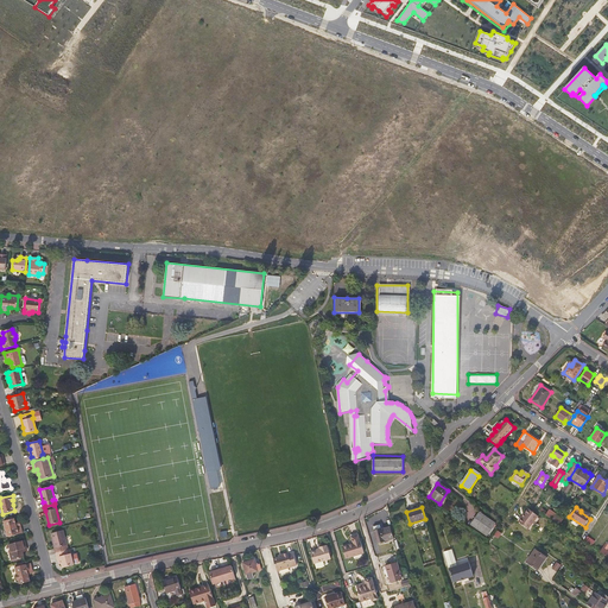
[(479,511),(469,524),(486,536),(486,534),(488,536),(489,534),(487,533),(494,523),(479,511)]
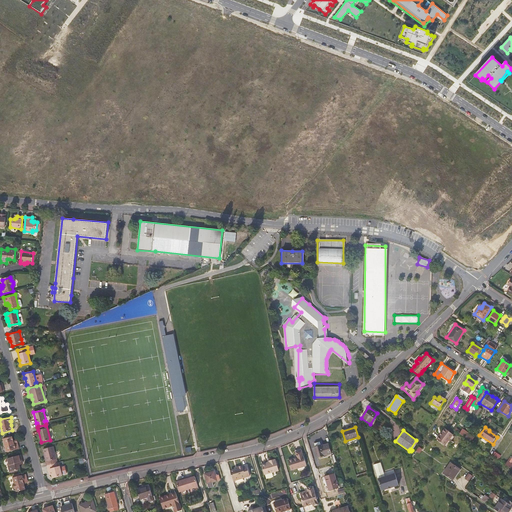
[(453,436),(445,430),(440,437),(439,436),(436,441),(446,447),(453,436)]
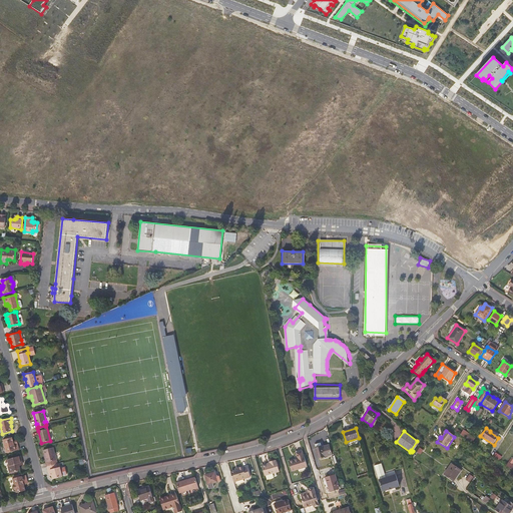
[(19,450),(17,443),(15,443),(15,441),(13,442),(12,437),(4,440),(7,453),(19,450)]
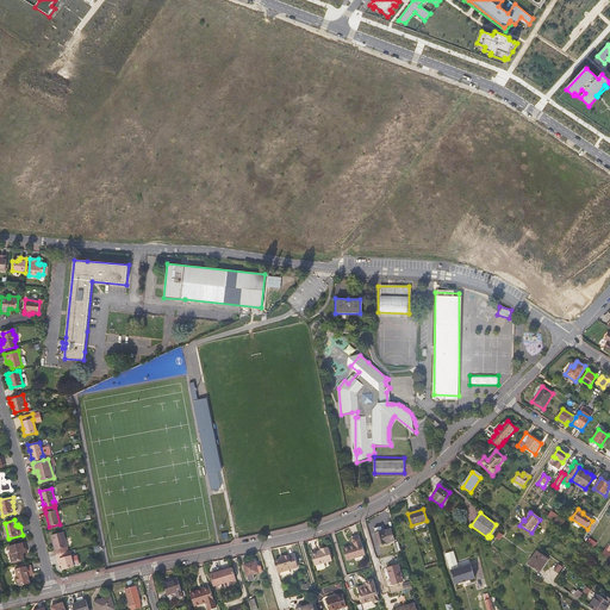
[(373,529),(379,546),(394,541),(391,530),(383,533),(381,527),(373,529)]
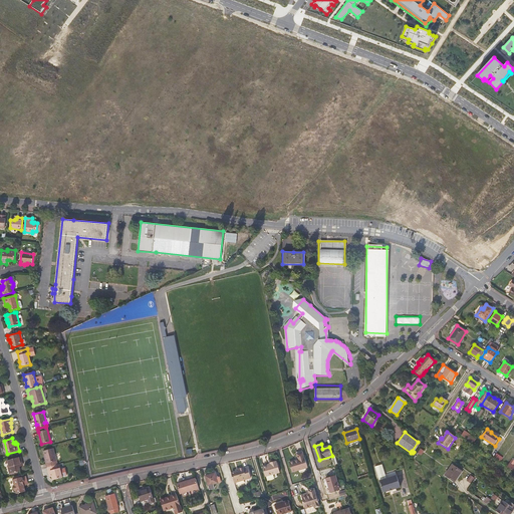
[(52,449),(42,451),(47,467),(54,466),(53,462),(56,461),(52,449)]
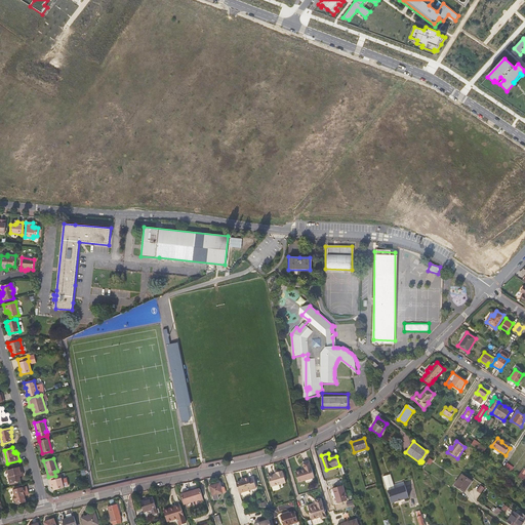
[(315,478),(312,469),(311,469),(309,462),(304,463),(305,471),(295,474),(298,483),(315,478)]
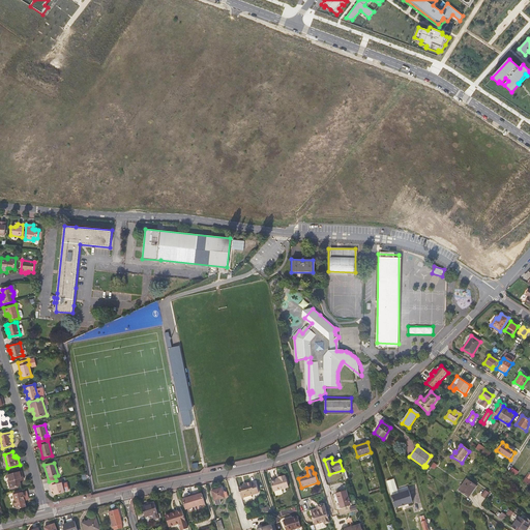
[(9,480),(7,480),(9,489),(21,486),(20,480),(19,478),(23,477),(21,471),(7,474),(9,480)]
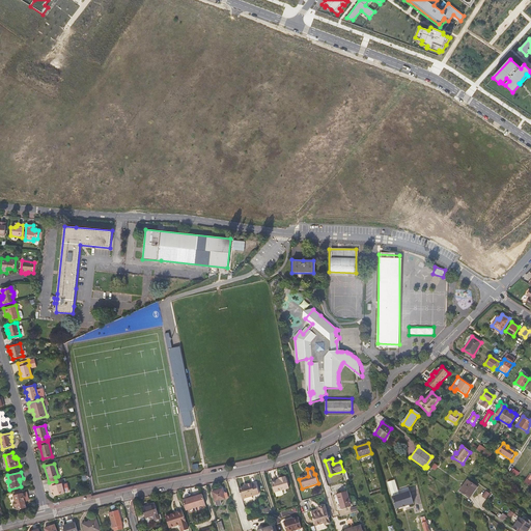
[(286,477),(280,479),(280,480),(272,482),(275,492),(289,487),(286,477)]
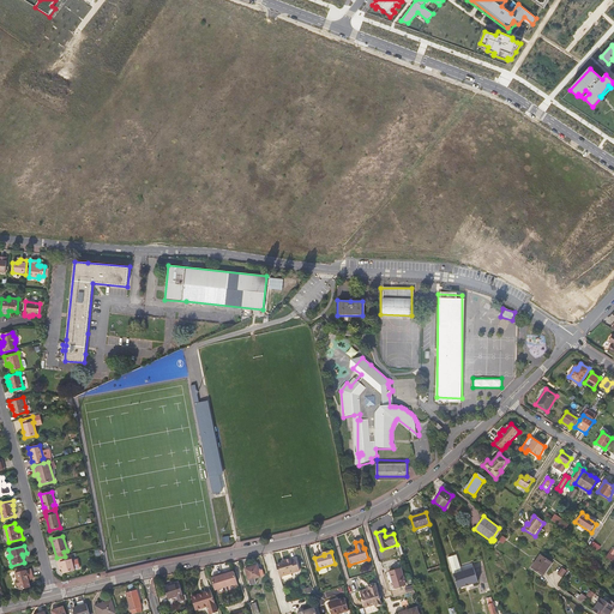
[(68,560),(67,555),(65,557),(56,558),(59,567),(61,566),(61,569),(62,573),(74,571),(71,559),(68,560)]
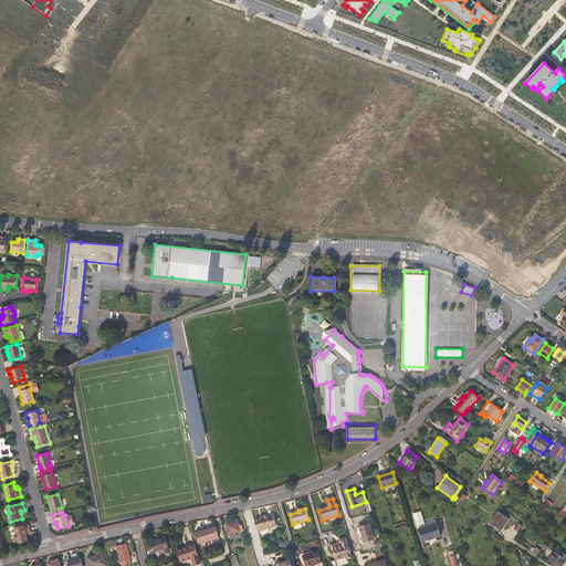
[(420,512),(412,514),(416,527),(425,525),(420,512)]
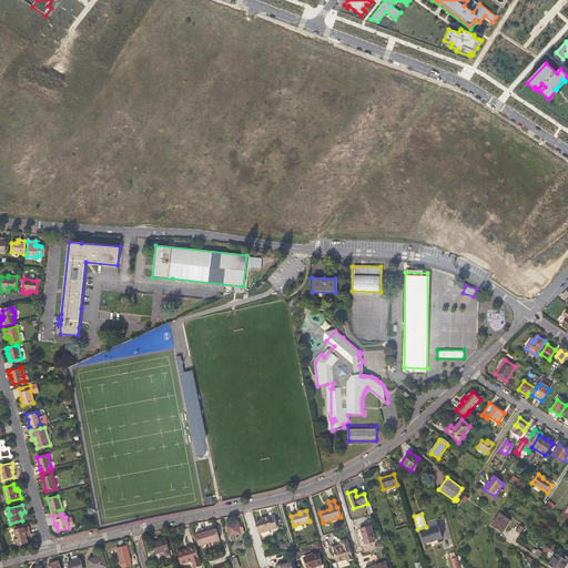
[(501,514),(494,526),(504,533),(511,521),(501,514)]
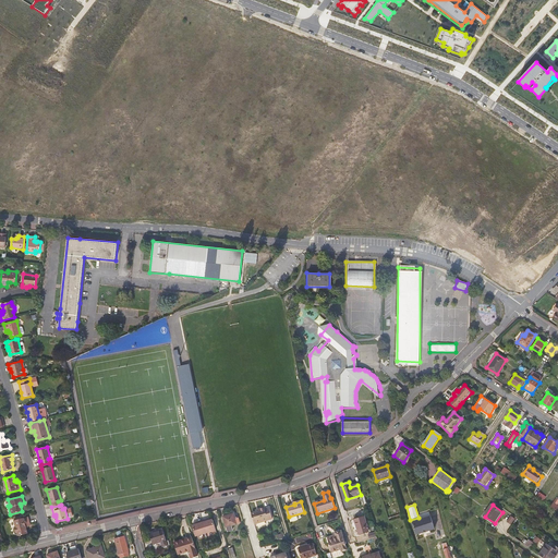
[(273,520),(269,509),(265,510),(265,508),(261,510),(261,512),(252,514),(255,525),(273,520)]
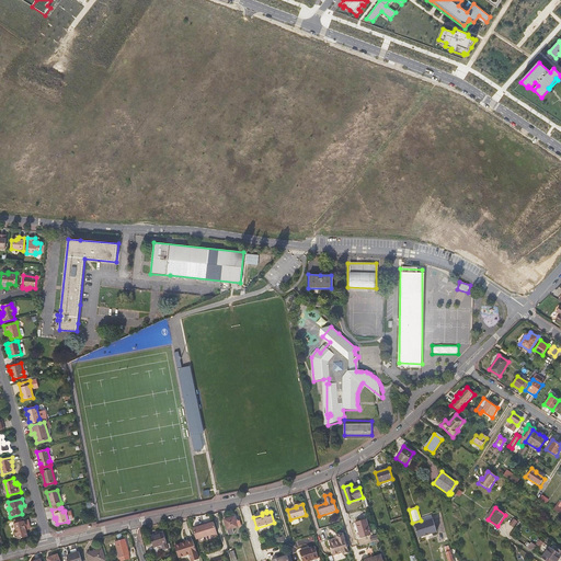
[(225,521),(229,534),(230,538),(236,536),(235,533),(235,529),(240,528),(239,522),(237,522),(236,517),(225,521)]
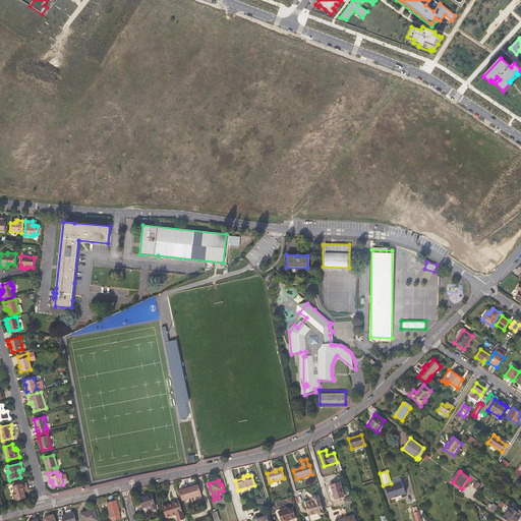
[(401,480),(384,485),(388,498),(405,493),(401,480)]
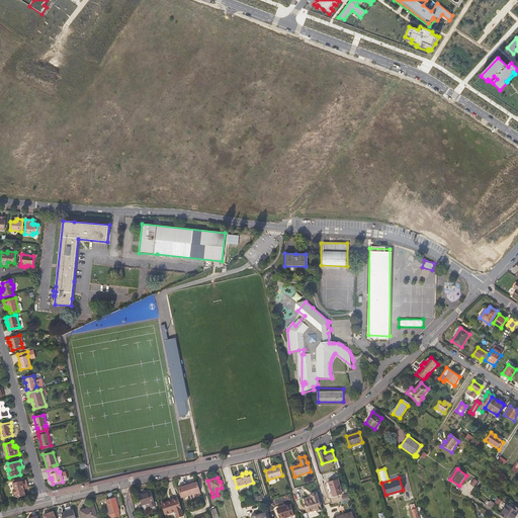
[(24,490),(25,489),(24,487),(27,486),(25,480),(13,483),(15,489),(13,491),(14,493),(16,494),(17,497),(25,495),(24,490)]
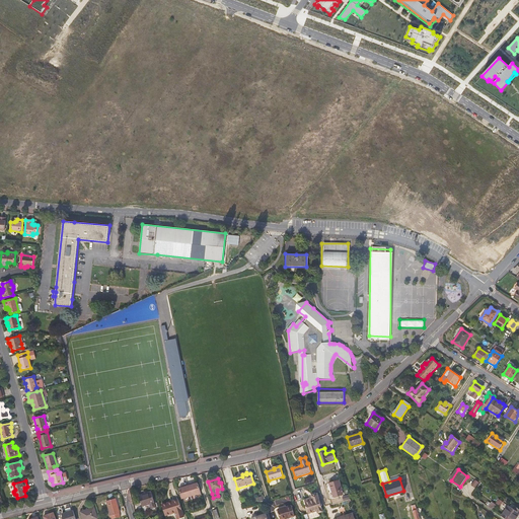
[(329,485),(334,498),(343,496),(339,482),(329,485)]
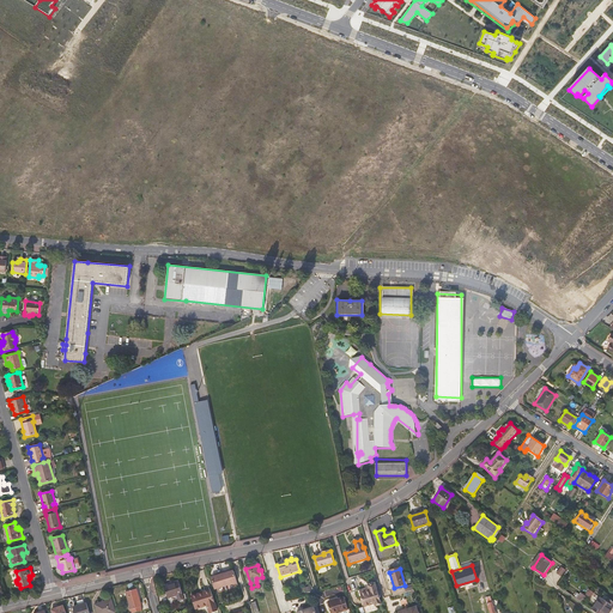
[(226,572),(223,574),(226,587),(237,583),(234,572),(230,574),(228,574),(226,572)]
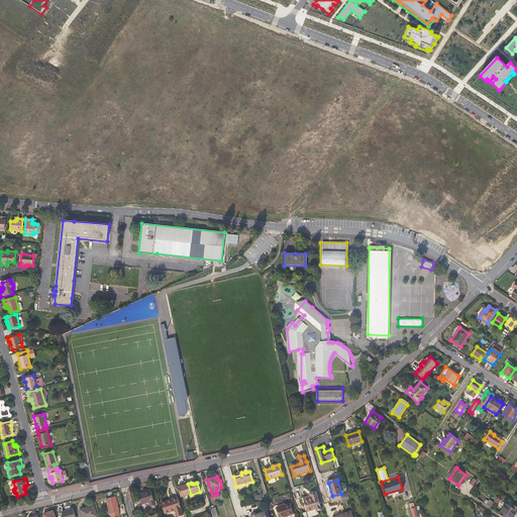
[(183,487),(179,488),(182,498),(191,495),(188,484),(184,485),(184,487),(183,487)]
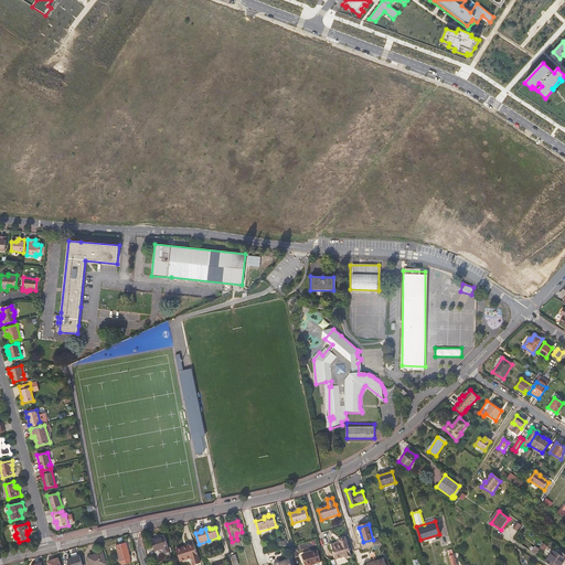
[(166,535),(159,536),(160,537),(152,540),(156,551),(169,546),(166,535)]
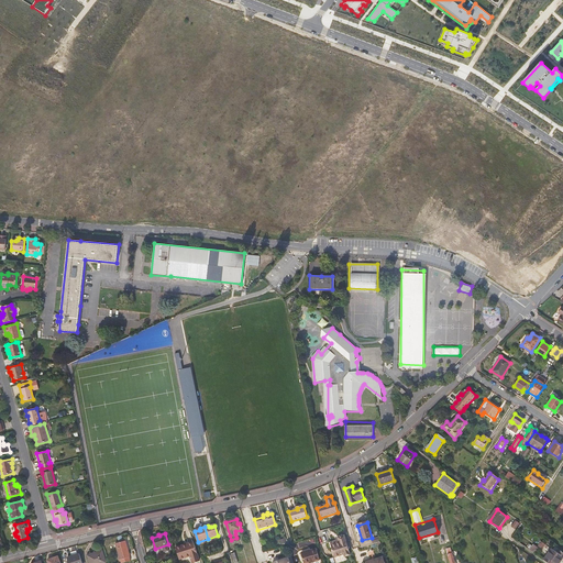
[(344,537),(339,538),(339,540),(330,542),(334,558),(344,555),(344,558),(351,555),(344,537)]
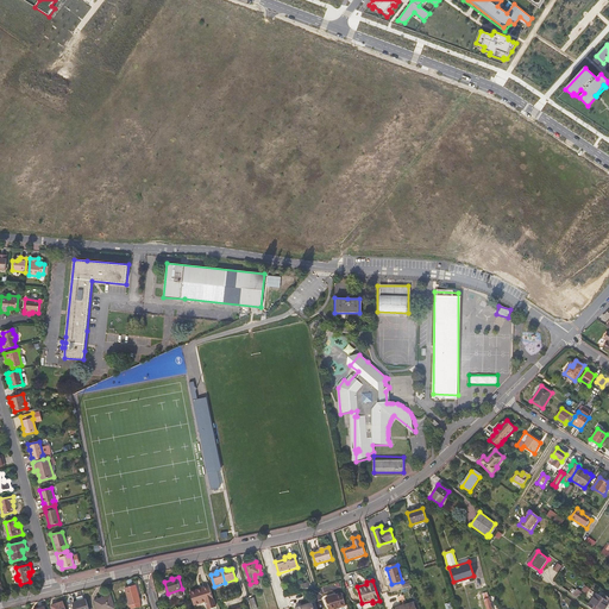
[(126,589),(131,604),(130,606),(131,608),(135,608),(142,607),(140,602),(142,602),(137,585),(126,589)]
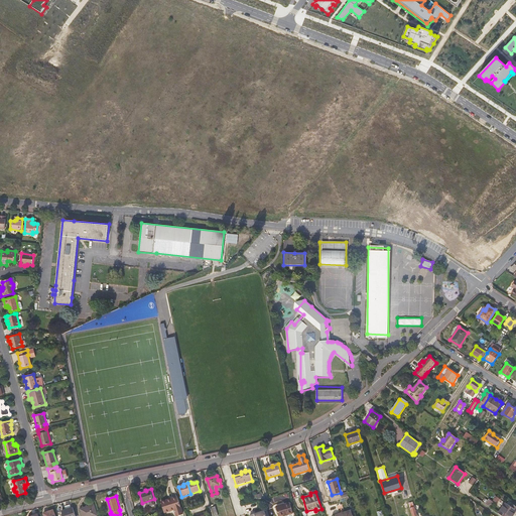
[(177,497),(172,498),(177,515),(183,514),(177,497)]
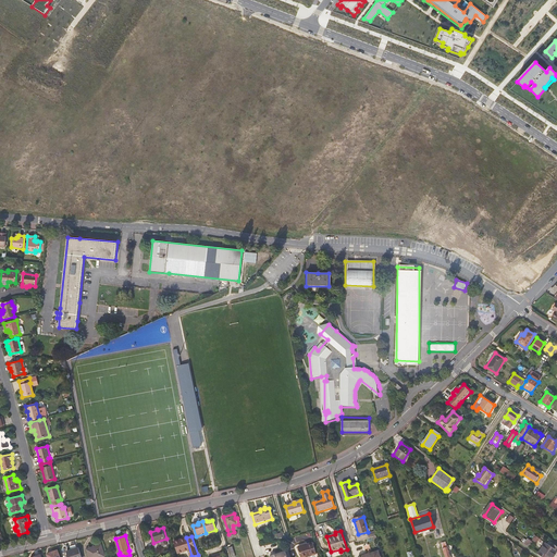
[(190,556),(192,556),(186,537),(174,541),(178,553),(188,549),(190,556)]
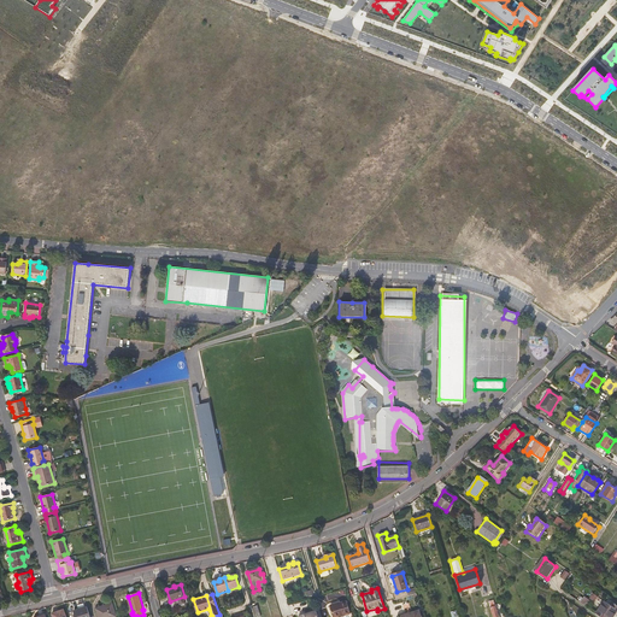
[(616,601),(607,597),(597,613),(601,616),(611,616),(616,609),(616,601)]
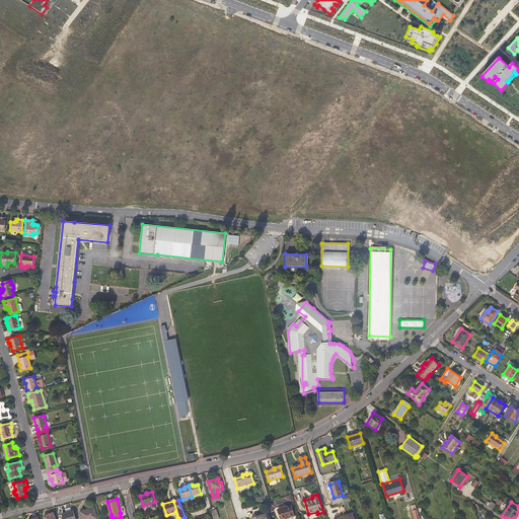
[(279,510),(281,518),(283,518),(290,517),(290,518),(296,517),(292,506),(279,510)]
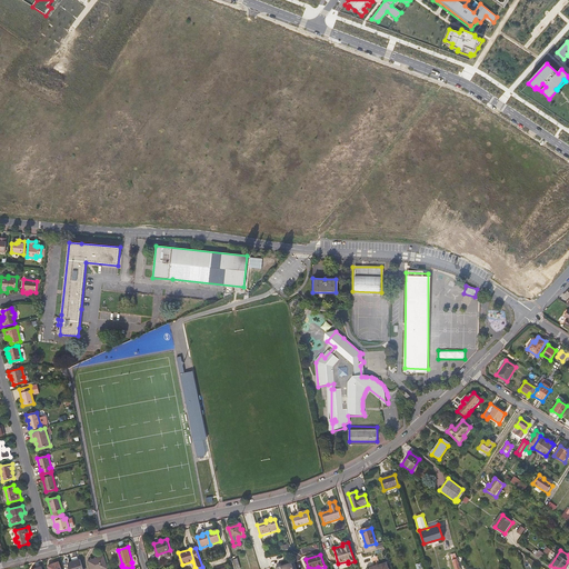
[(70,568),(83,568),(81,559),(69,563),(70,568)]
